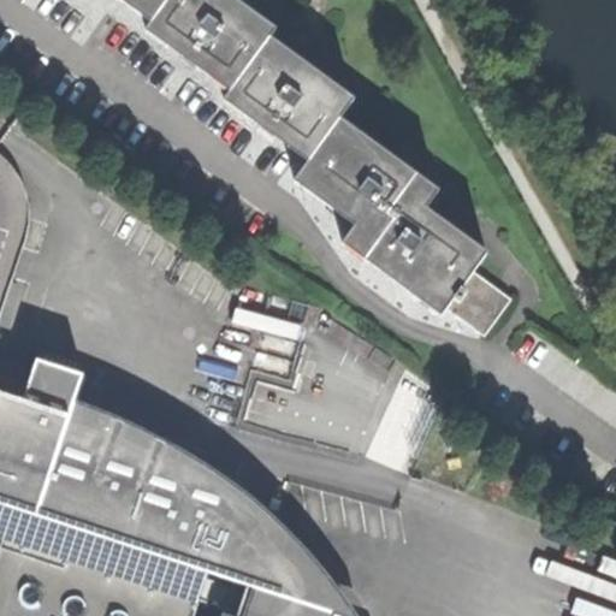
[(124,0),(152,21),(166,0),(124,0)]
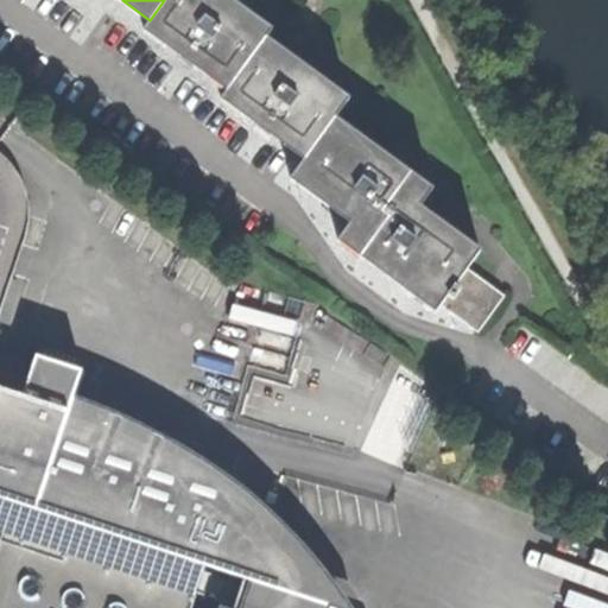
[(227,89),(264,36),(270,26),(233,0),(164,0),(150,20),(144,29),(227,89)]
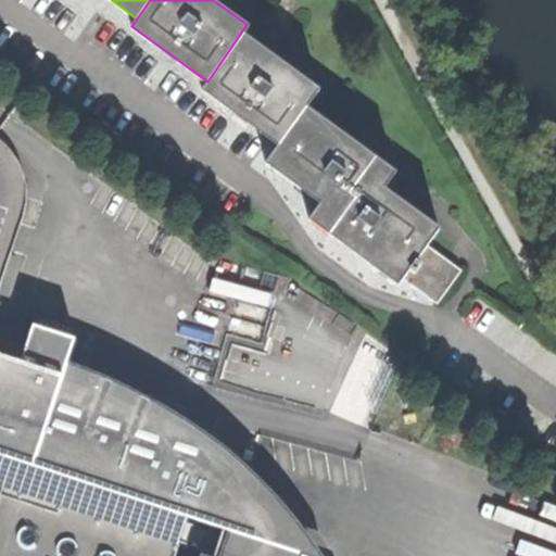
[(278,146),(307,104),(318,89),(241,33),(207,81),(201,90),(278,146)]
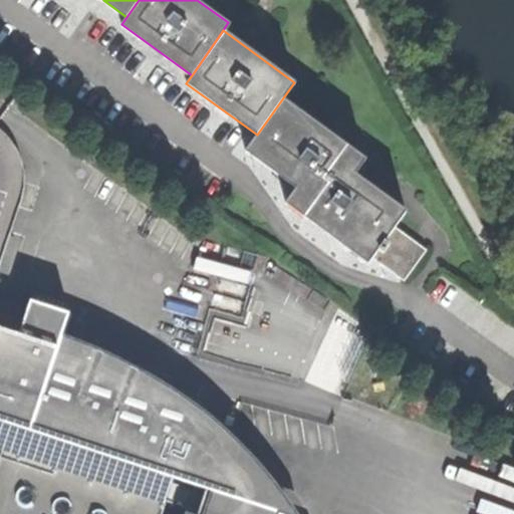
[(297,189),(323,150),(335,134),(284,96),(257,135),(246,151),(274,172),(272,174),(285,184),(286,181),(297,189)]
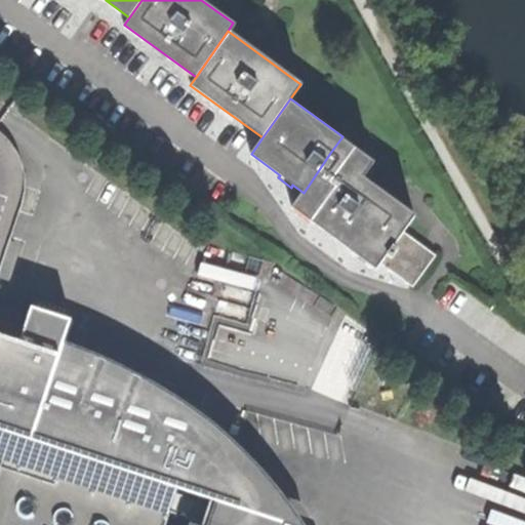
[(382,261),(404,231),(416,213),(398,200),(396,203),(360,176),(361,175),(330,153),(304,193),(292,208),(376,269),(382,261)]
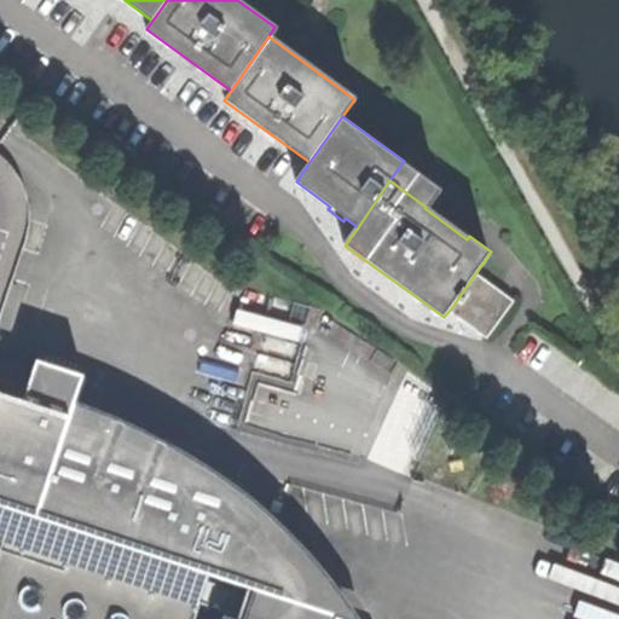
[(476,272),(451,308),(489,335),(515,300),(476,272)]
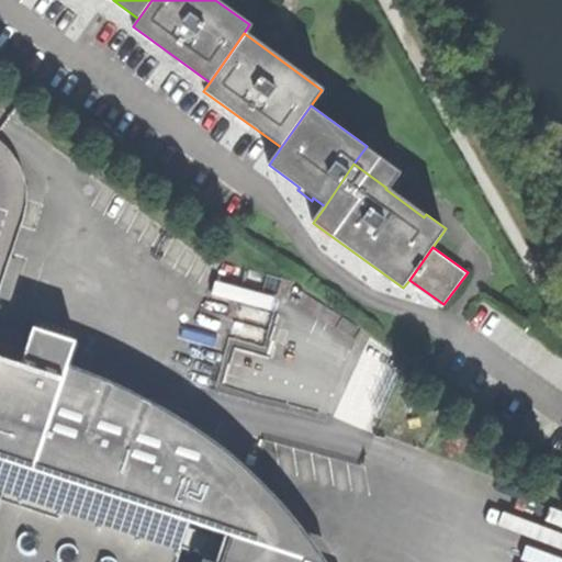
[(302,561),(303,561),(282,554),(269,538),(242,508),(251,475),(221,449),(210,441),(137,397),(68,367),(77,344),(34,329),(21,368),(0,360),(0,561),(302,561)]
